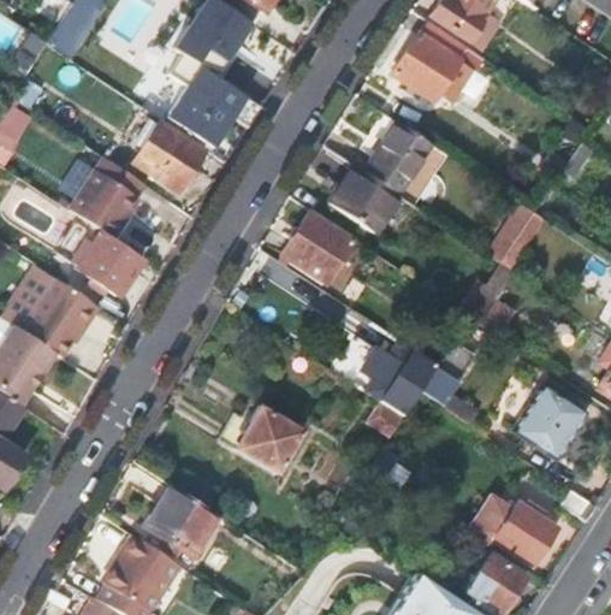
[(79,0),(55,41),(76,53),(107,0),(79,0)]
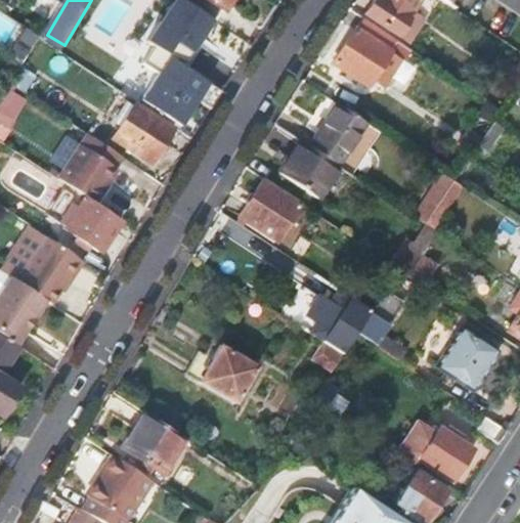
[(175,0),(149,40),(171,54),(185,63),(215,18),(187,0),(175,0)]
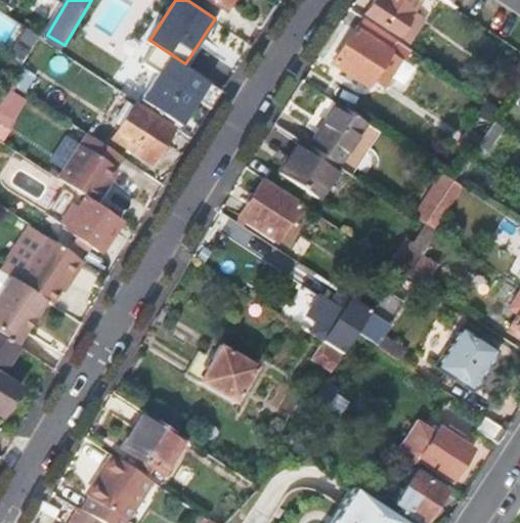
[(187,0),(215,18),(227,0),(231,0),(187,0)]
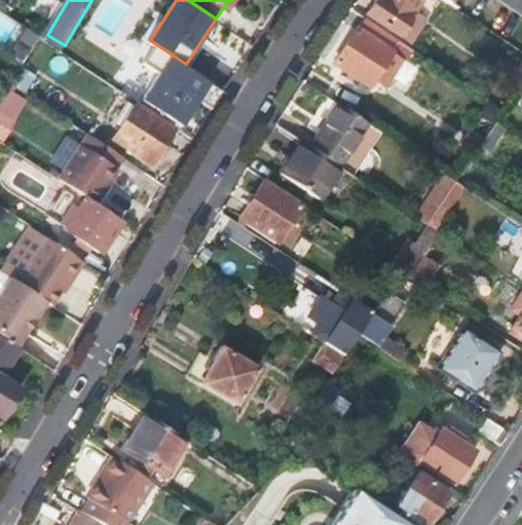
[(384,0),(373,15),(406,37),(421,14),(431,0),(392,0),(389,3),(384,0)]
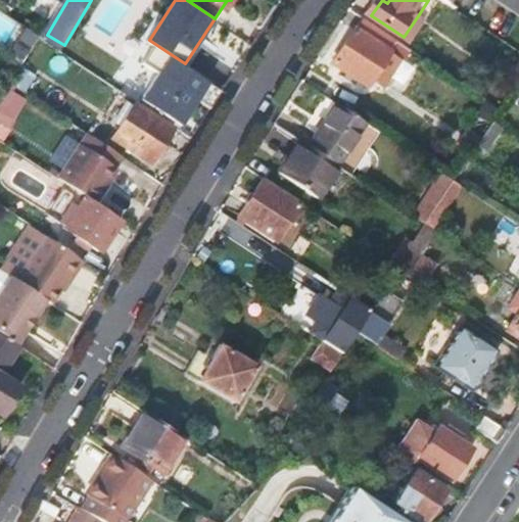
[(449,0),(491,29),(489,31),(518,49),(518,0),(449,0)]
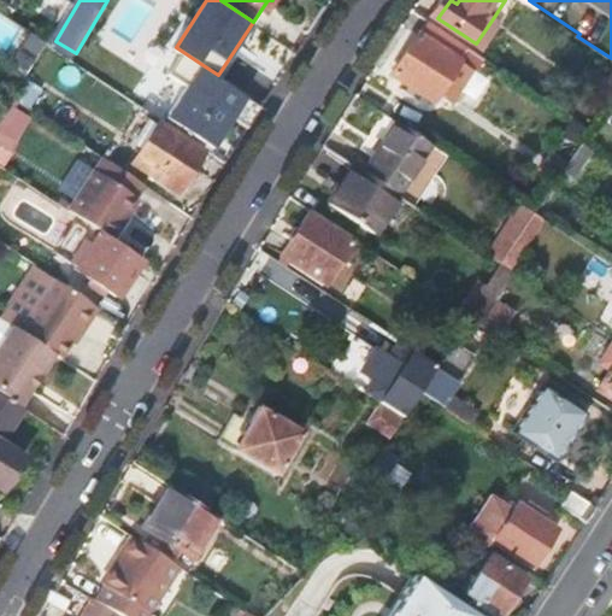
[(494,17),(476,44),(489,52),(506,25),(494,17)]
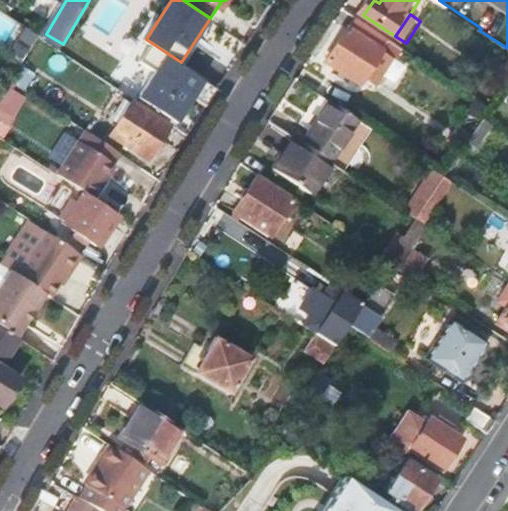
[(355,16),(326,61),(338,70),(346,75),(359,84),(382,51),(372,45),(380,33),(355,16)]
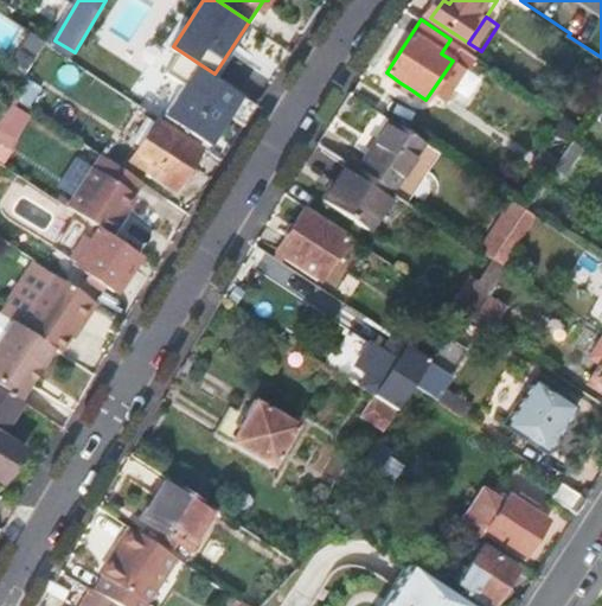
[(441,53),(453,61),(469,71),(479,58),(450,39),(441,53)]
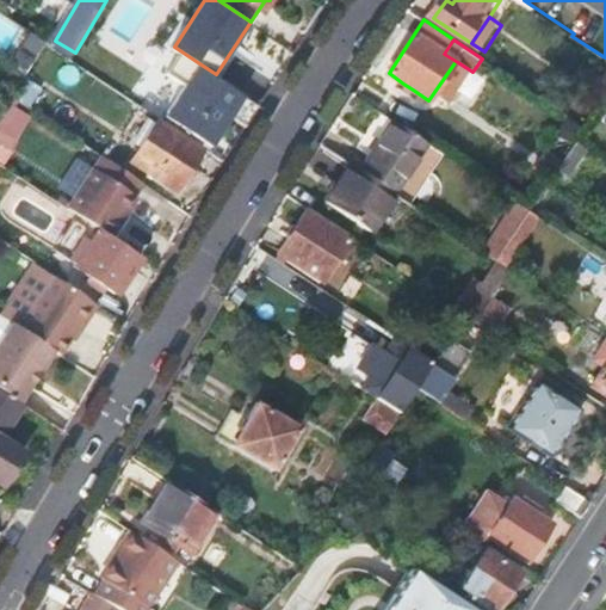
[(199,63),(166,110),(215,142),(234,114),(248,123),(261,104),(216,74),(199,63)]
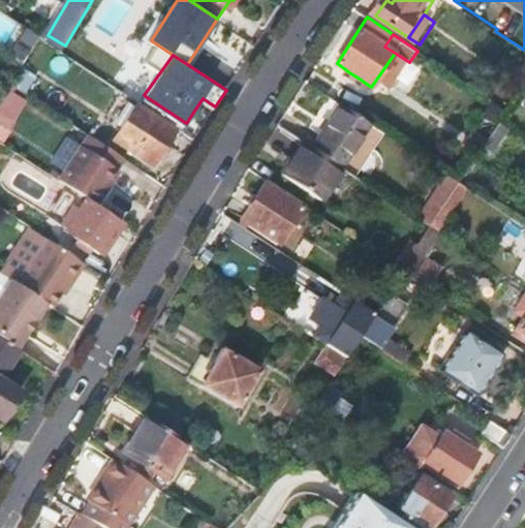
[(349,72),(347,76),(353,83),(358,78),(349,72)]
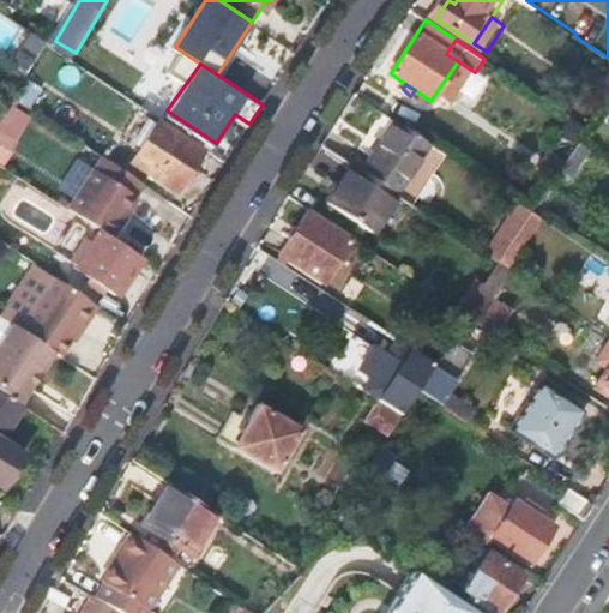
[(10,102),(0,131),(0,155),(17,161),(34,110),(10,102)]
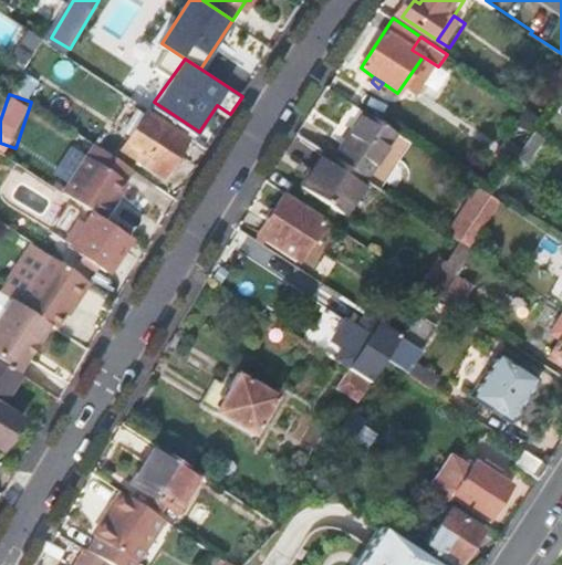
[(188,136),(147,108),(121,147),(163,174),(188,136)]
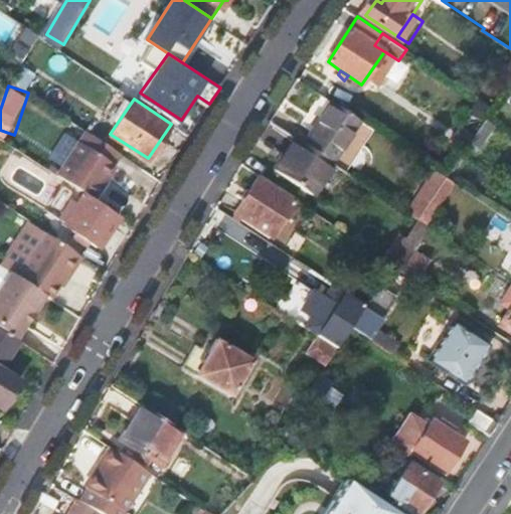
[(331,101),(305,143),(334,162),(361,121),(331,101)]
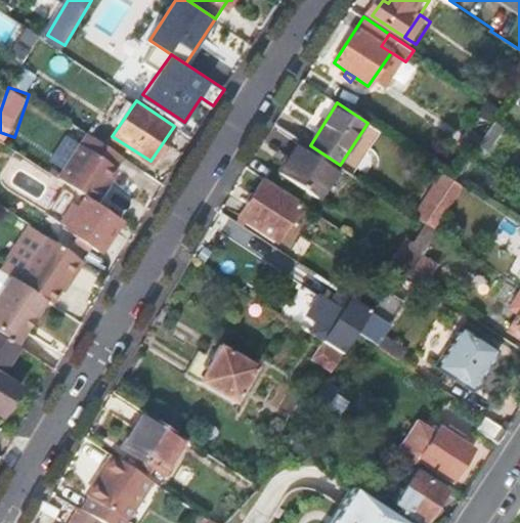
[(496,119),(478,146),(488,154),(507,126),(496,119)]
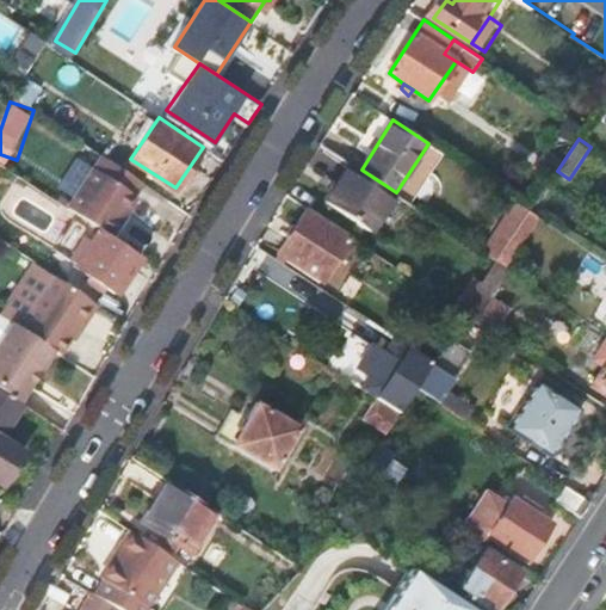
[(352,164),(327,202),(372,230),(396,192),(362,170),(352,164)]
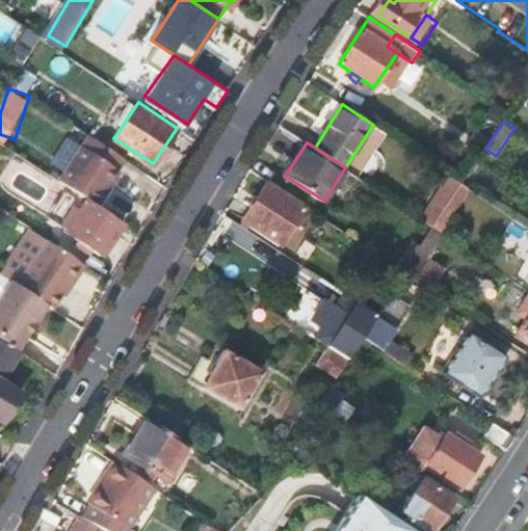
[(117,167),(83,144),(60,179),(70,185),(71,186),(83,194),(84,195),(88,197),(98,204),(107,190),(104,187),(117,167)]
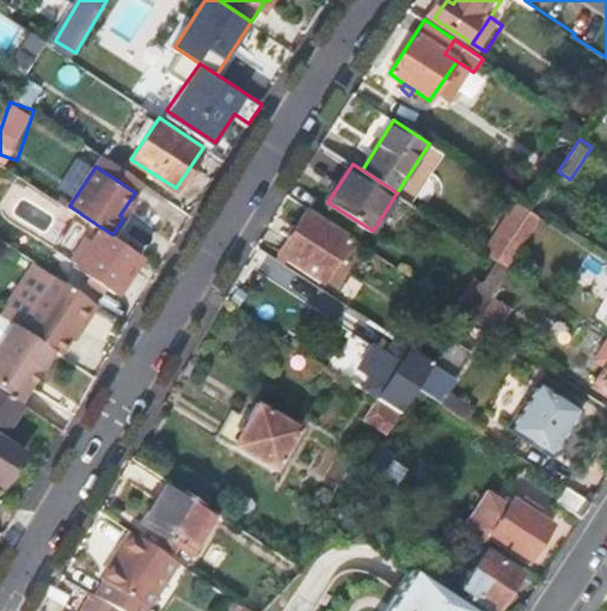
[(311,208),(281,255),(323,282),(351,234),(311,208)]
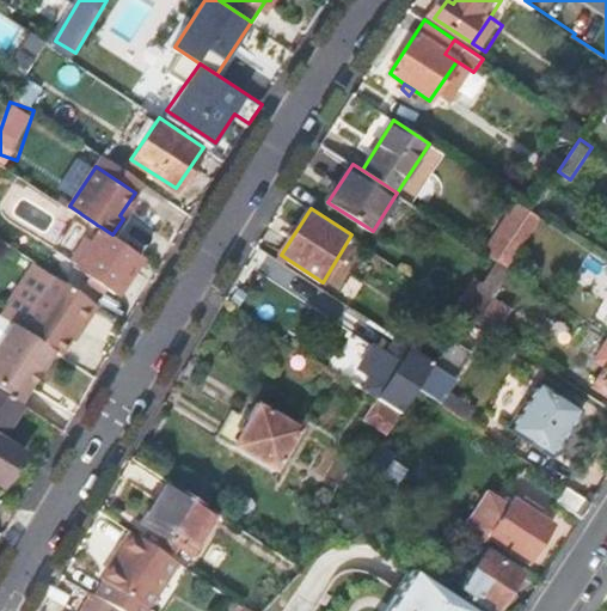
[(532,211),(500,261),(509,267),(541,217),(532,211)]
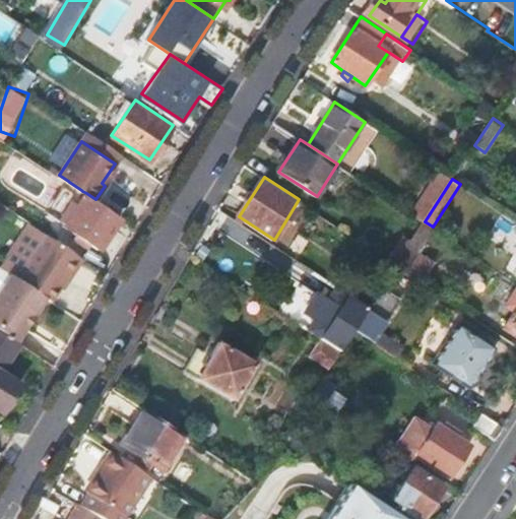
[(65,188),(78,197),(82,191),(81,190),(69,182),(65,188)]
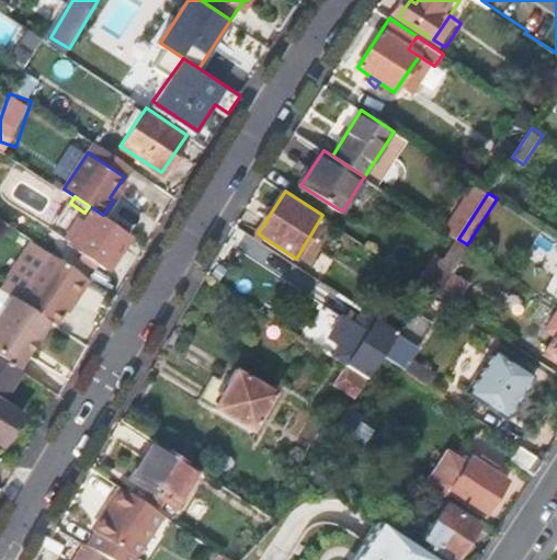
[(79,230),(69,246),(108,271),(120,252),(123,254),(131,241),(128,240),(132,235),(103,215),(93,208),(83,224),(79,219),(74,227),(79,230)]
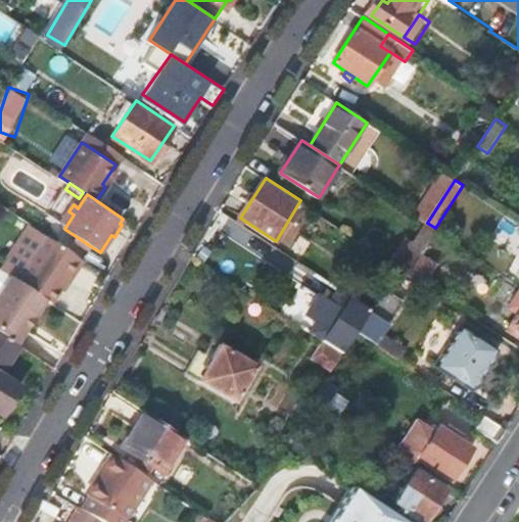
[(427,223),(399,265),(419,278),(425,281),(437,264),(421,252),(437,229),(435,228),(427,223)]
